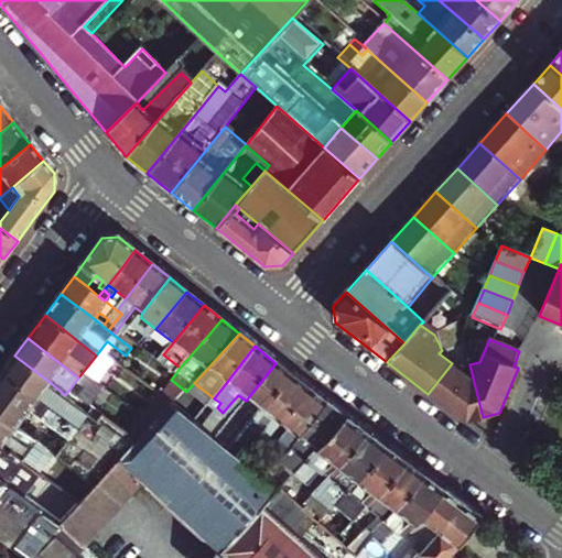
[(76,430),(85,420),(45,390),(51,383),(14,356),(1,373),(31,396),(58,417),(76,430)]
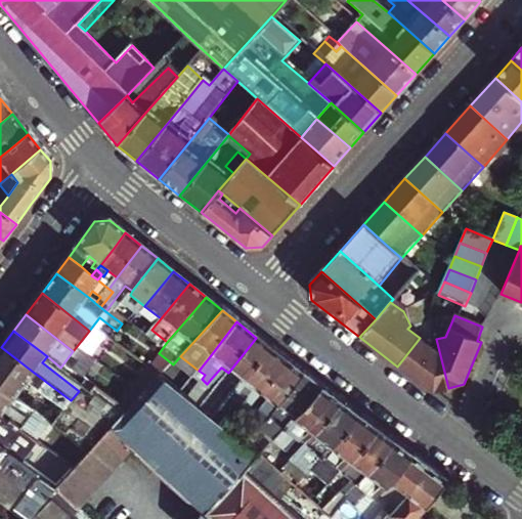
[(73,351),(85,360),(100,340),(89,331),(73,351)]
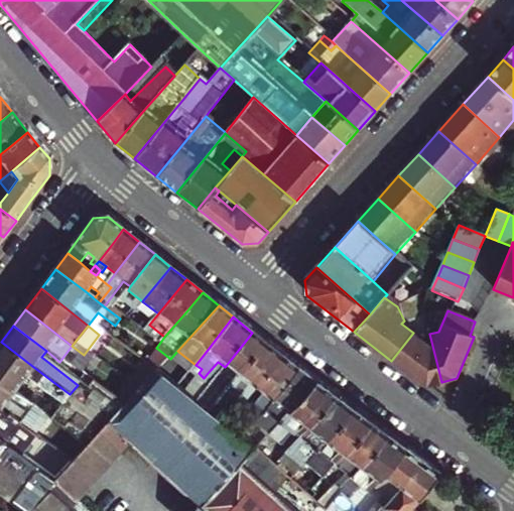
[(136,332),(140,336),(145,330),(140,327),(136,332)]
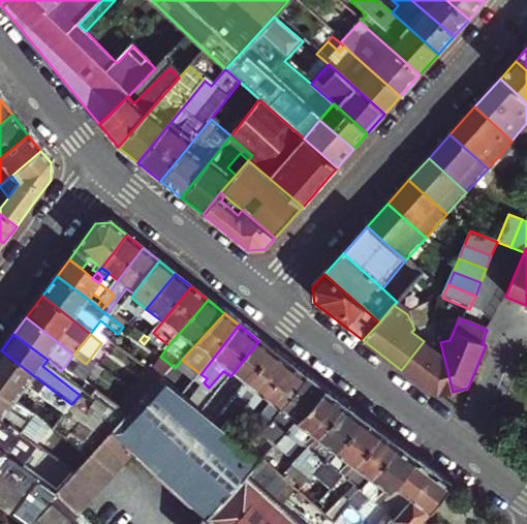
[(296,523),(245,480),(257,466),(259,464),(213,429),(225,411),(238,397),(243,390),(273,351),(258,341),(230,376),(221,389),(197,418),(157,387),(140,405),(125,421),(106,441),(127,459),(192,515),(202,523),(296,523)]
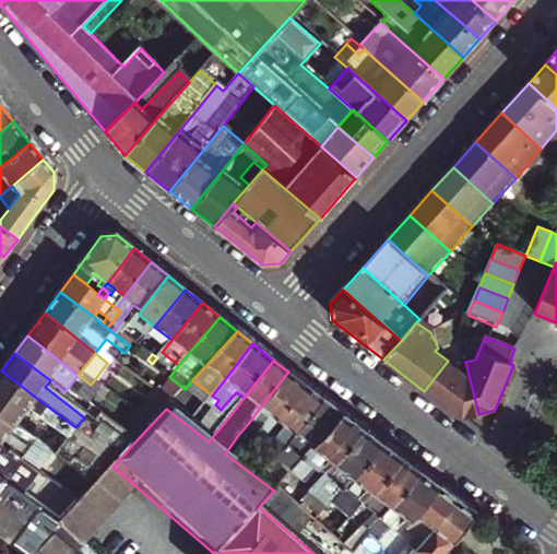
[(464,417),(478,414),(465,362),(453,365),(448,361),(424,391),(461,419),(464,417)]
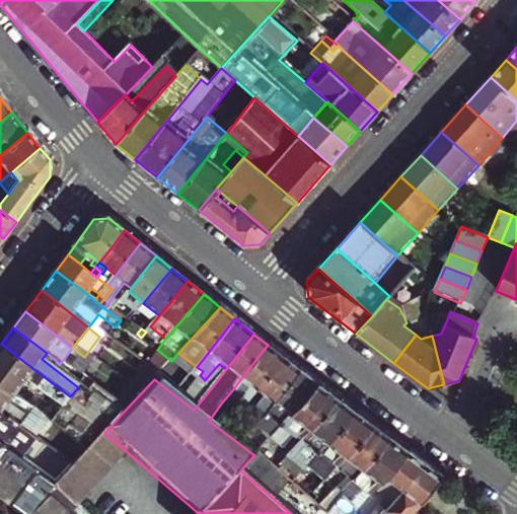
[(70,396),(54,384),(28,365),(1,344),(0,345),(0,387),(13,397),(25,380),(33,385),(30,389),(48,401),(51,398),(63,408),(49,425),(86,454),(104,433),(123,413),(111,404),(91,388),(87,394),(78,387),(70,396)]
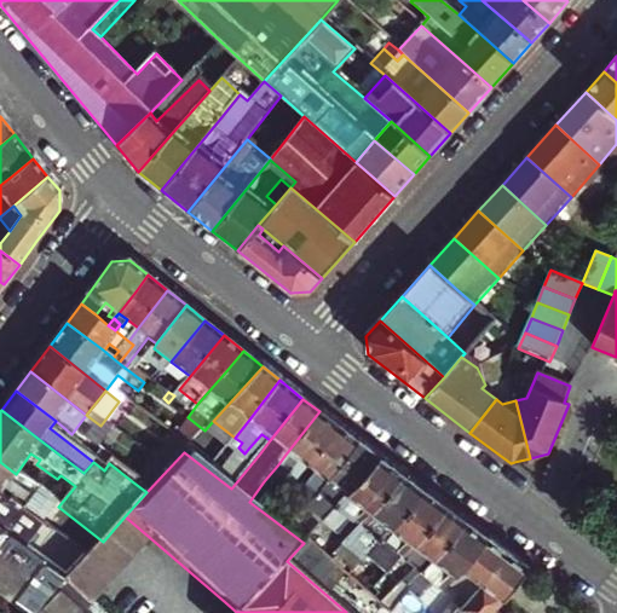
[(298,480),(309,467),(339,428),(319,411),(284,456),(278,464),(293,475),(298,480)]
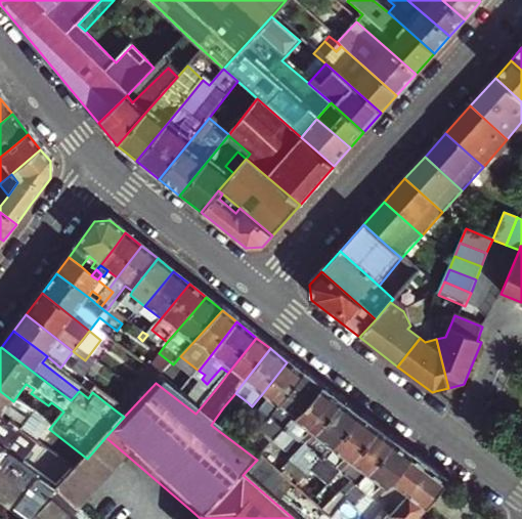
[(267,421),(269,419),(304,376),(287,362),(261,395),(269,401),(259,415),(267,421)]
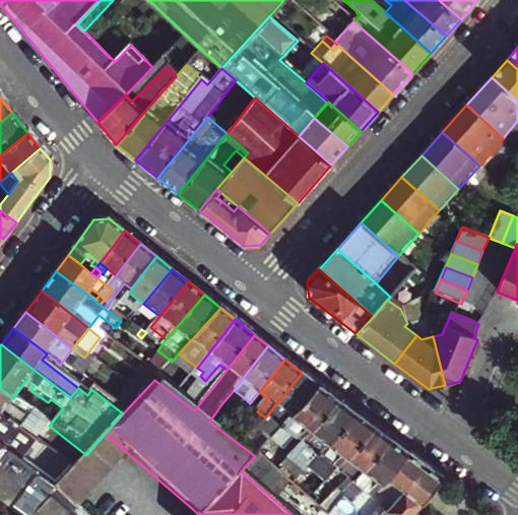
[(209,376),(217,382),(227,370),(219,365),(209,376)]
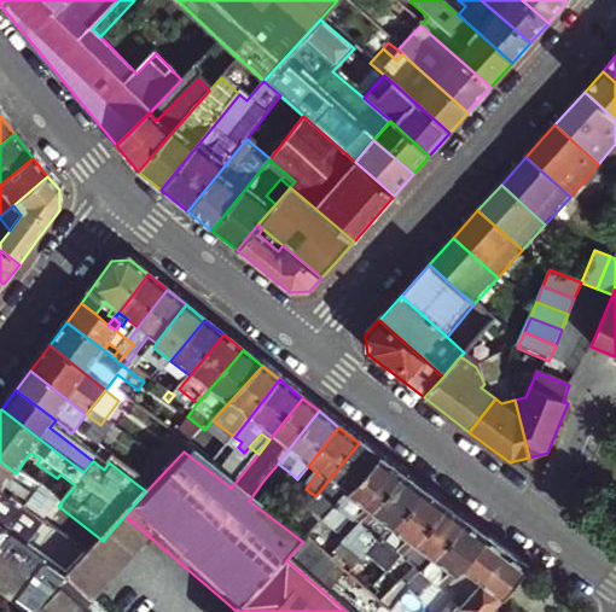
[(231,442),(238,447),(242,442),(234,437),(231,442)]
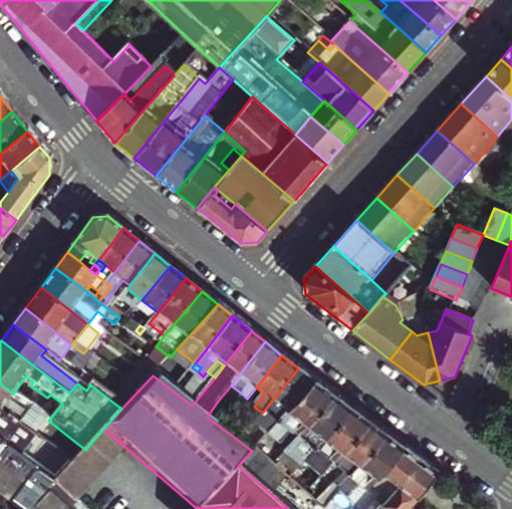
[(123,385),(136,394),(153,375),(141,365),(123,385)]
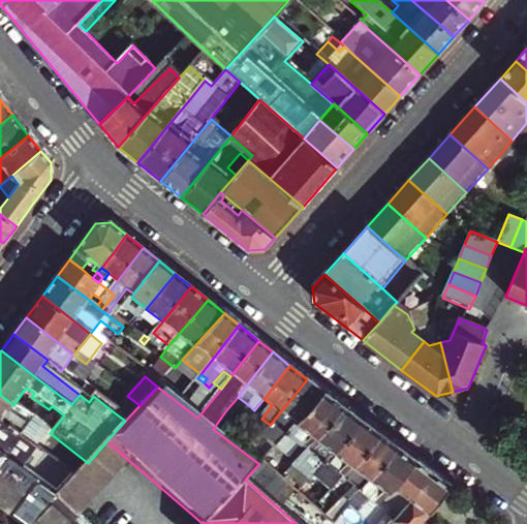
[(283,438),(307,413),(326,394),(307,379),(272,423),(277,427),(272,433),(281,440),(283,438)]
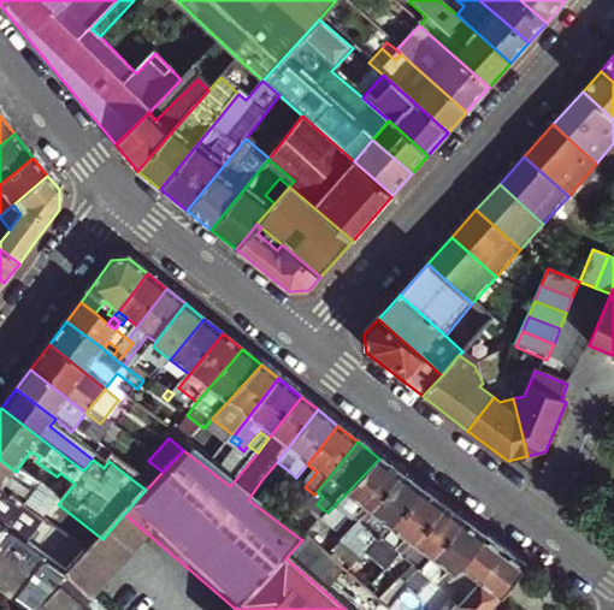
[(342,519),(356,529),(402,475),(379,459),(358,481),(330,510),(342,519)]
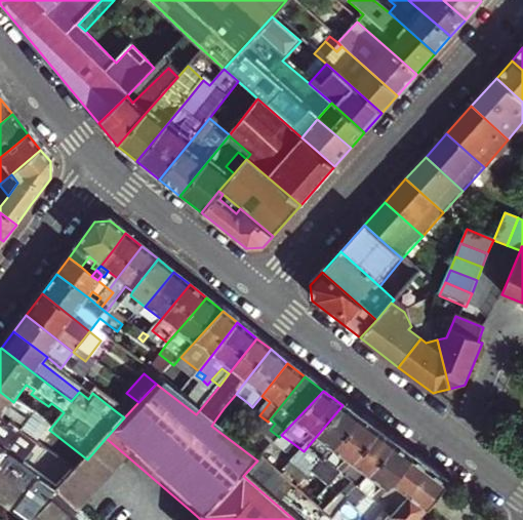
[(38,436),(26,426),(32,416),(13,402),(0,392),(0,421),(31,445),(38,436)]
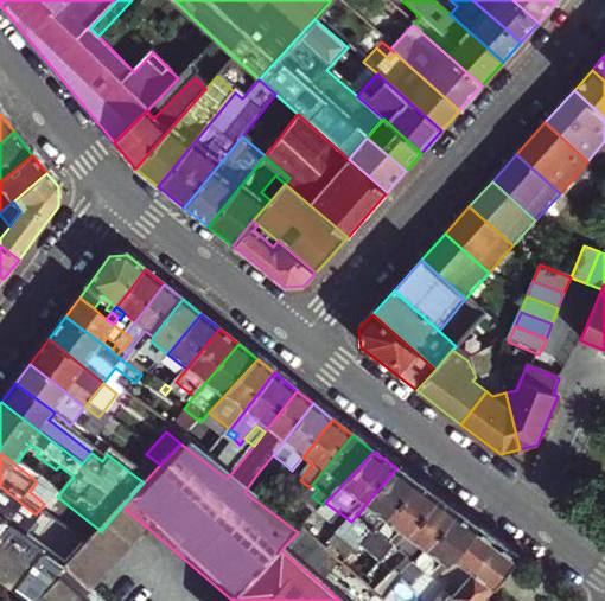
[(129,472),(144,483),(160,465),(146,454),(129,472)]
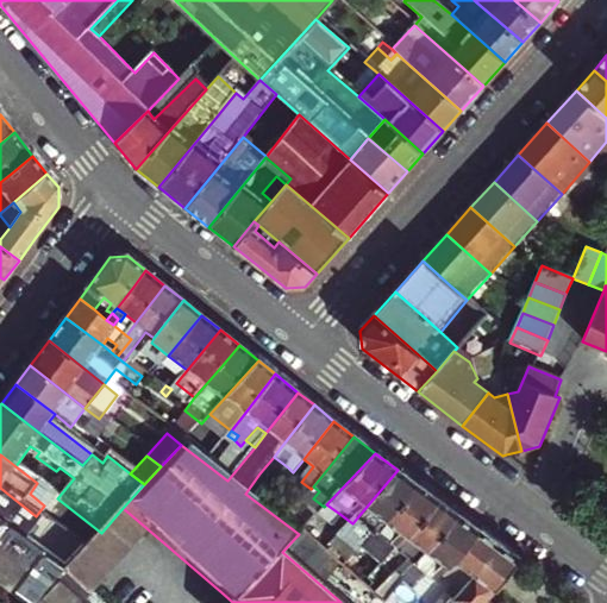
[(280,489),(288,477),(283,473),(288,468),(274,457),(260,473),(280,489)]
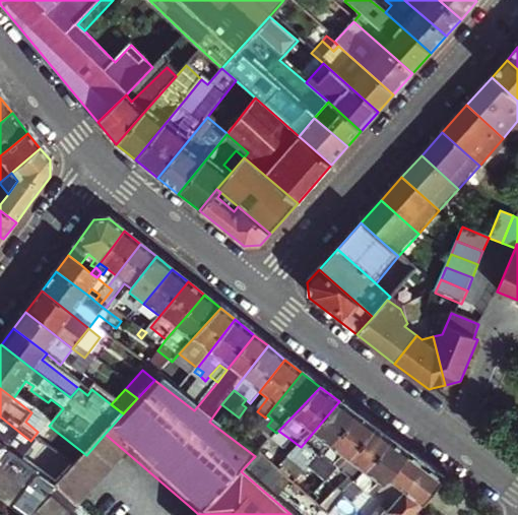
[(318,460),(337,438),(358,414),(339,401),(301,447),(293,455),(311,468),(318,460)]
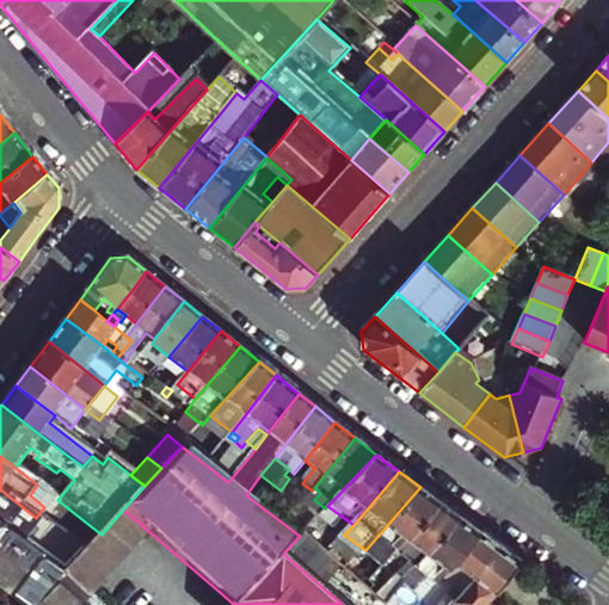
[(394,556),(403,548),(441,502),(420,487),(397,514),(374,541),(394,556)]
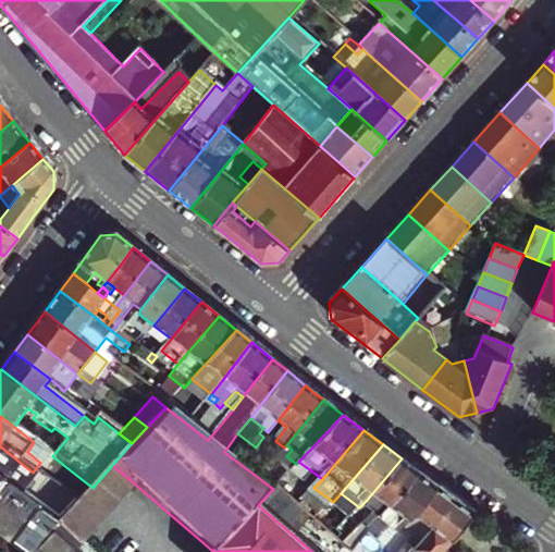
[(281,452),(286,456),(292,450),(286,445),(284,448),(281,452)]
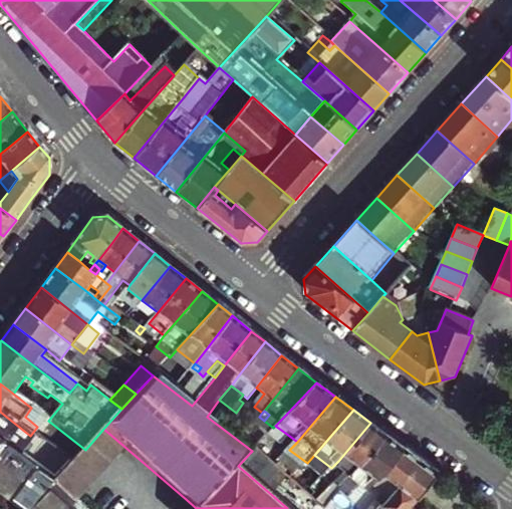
[(35,440),(30,436),(0,412),(0,445),(2,447),(23,463),(26,459),(23,456),(35,440)]
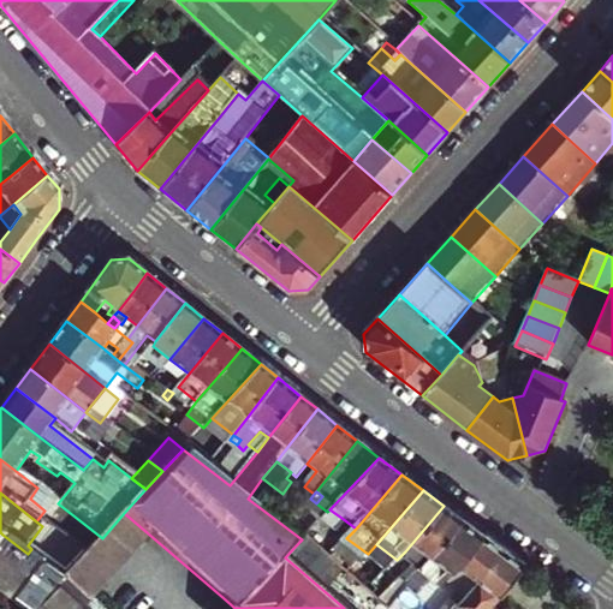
[(409,569),(417,575),(444,545),(464,521),(444,506),(405,551),(397,560),(402,563),(397,569),(393,566),(380,580),(392,589),(396,584),(409,569)]
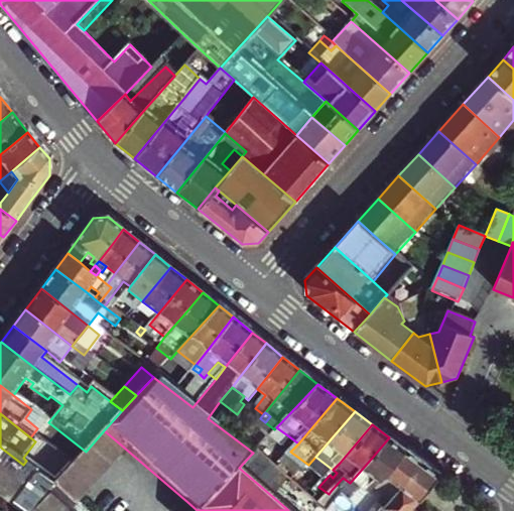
[(51,488),(72,505),(124,448),(104,430),(86,452),(70,468),(51,488)]
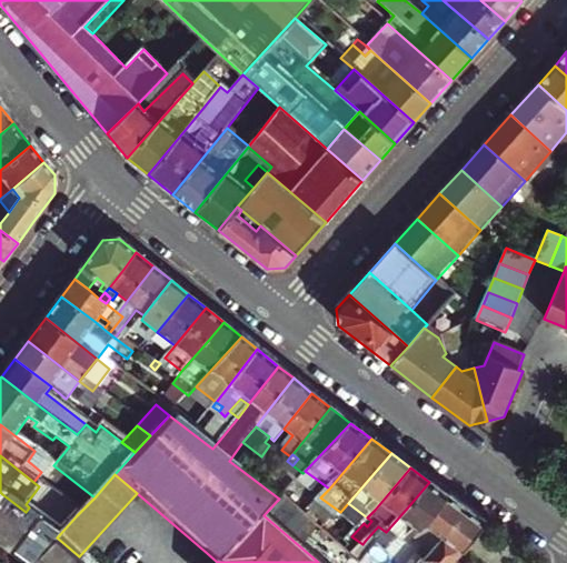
[(396,540),(405,546),(424,524),(448,496),(429,482),(410,504),(386,532),(396,540)]
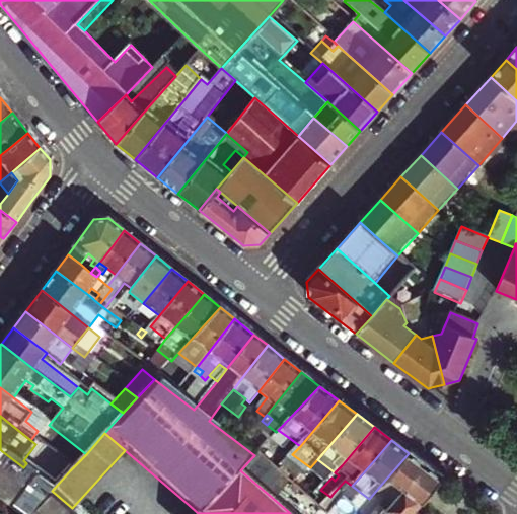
[(78,513),(72,508),(52,491),(39,481),(23,467),(2,451),(0,453),(0,500),(17,513),(29,513),(78,513)]
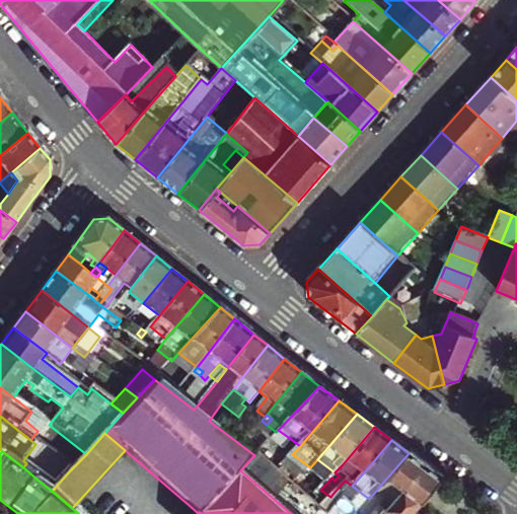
[(414,513),(443,479),(409,453),(386,479),(403,492),(384,513),(414,513)]
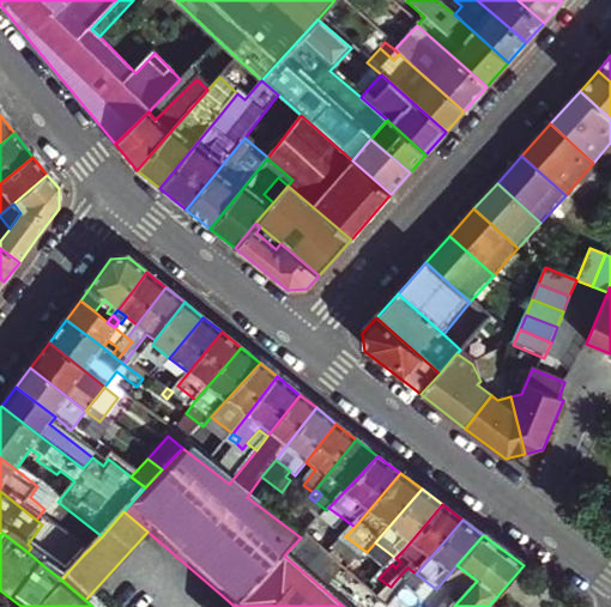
[(46,568),(61,580),(83,556),(67,544),(46,568)]
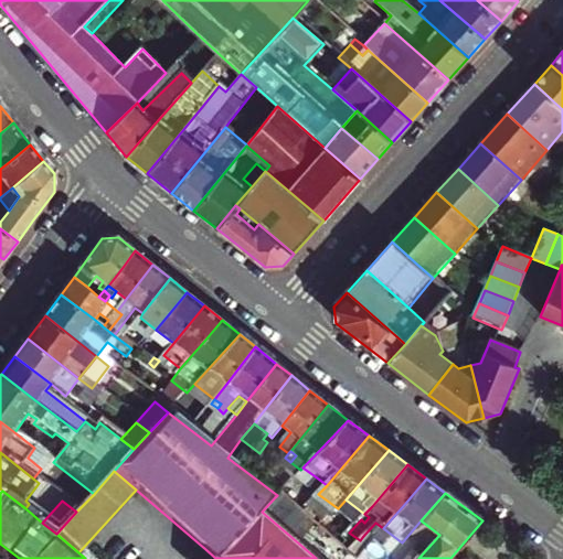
[(372,543),(381,549),(393,536),(383,528),(372,543)]
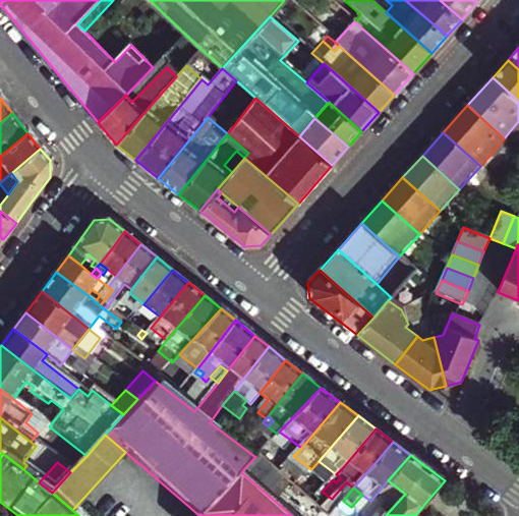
[(321,513),(323,515),(331,515),(343,501),(335,495),(332,499),(324,509),(321,513)]
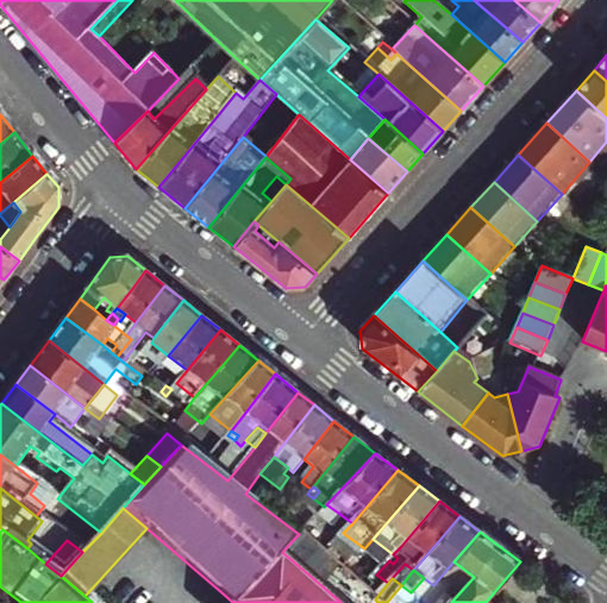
[(369,595),(374,590),(368,585),(363,590),(369,595)]
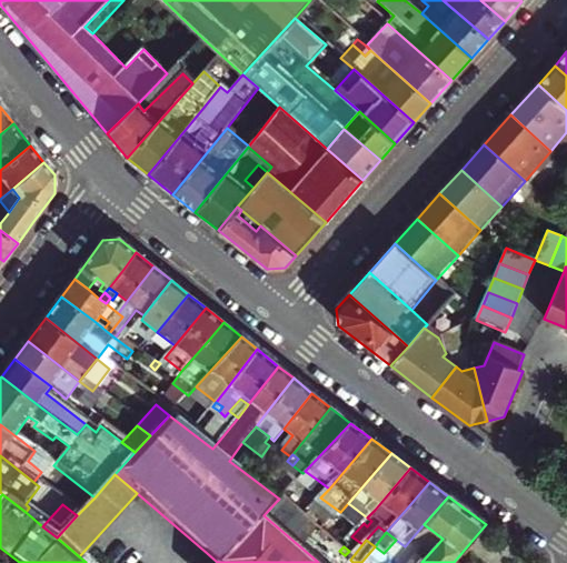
[(380,562),(386,555),(384,553),(375,546),(361,562),(380,562)]
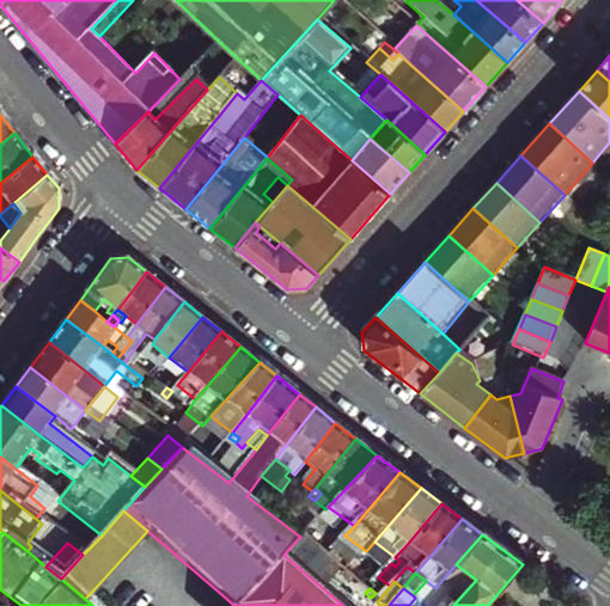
[(233,605),(223,595),(217,603),(219,605),(233,605)]
